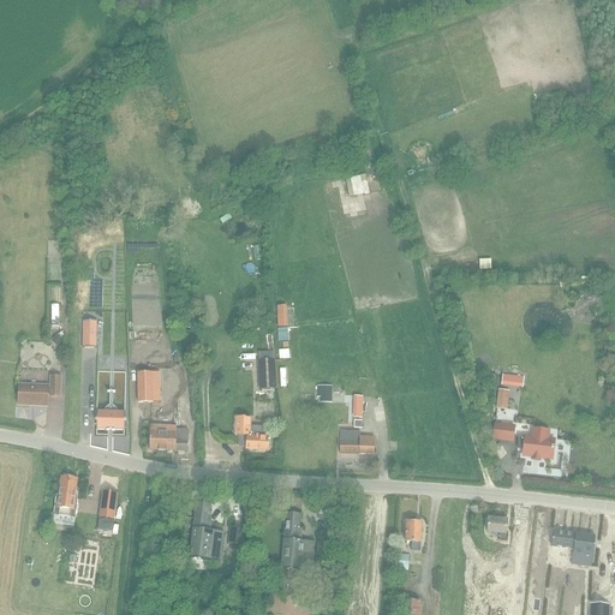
[(351,179),(354,197),(370,195),(368,181),(360,183),(360,177),(351,179)]
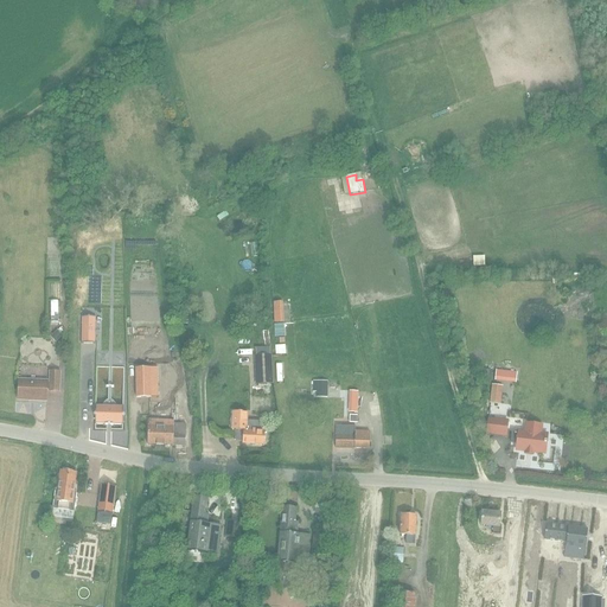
[(485,256),(473,256),(473,266),(485,266),(485,256)]
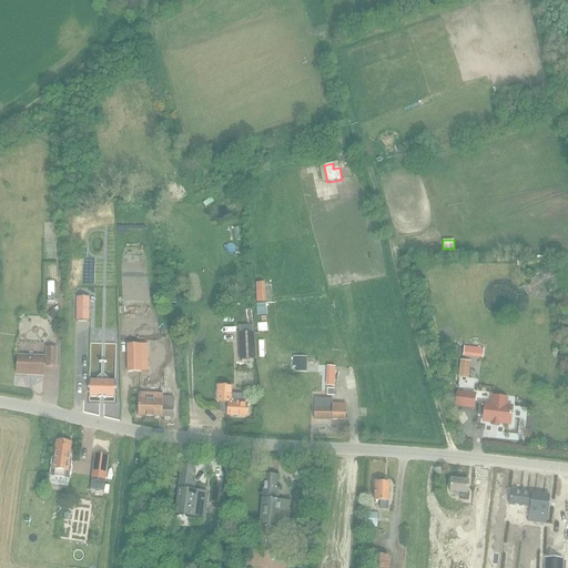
[(53,279),(44,279),(44,298),(53,298),(53,279)]
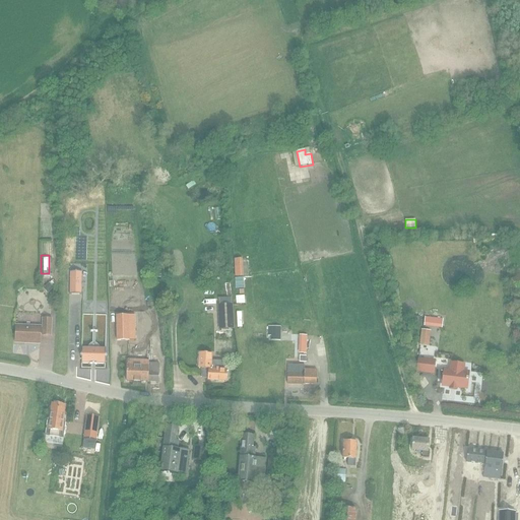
[(69,295),(81,295),(81,272),(69,271),(69,295)]
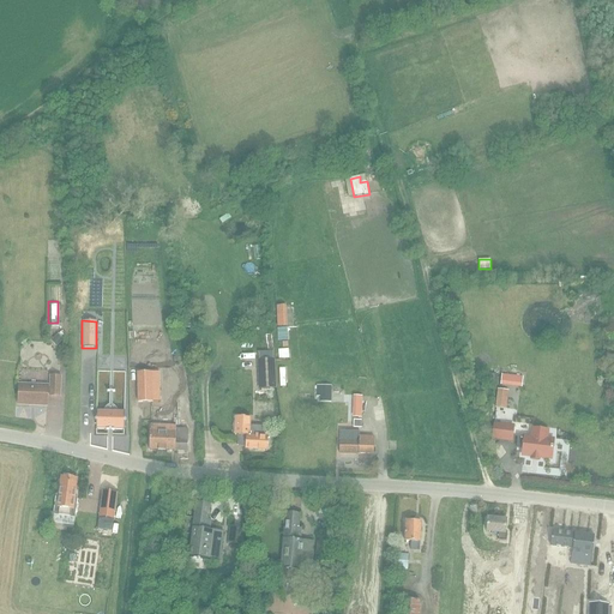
[(52,341),(56,347),(64,339),(59,335),(52,341)]
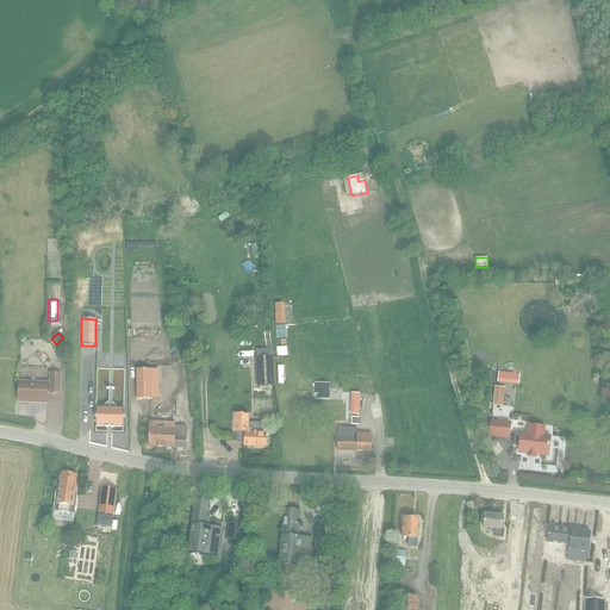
[(287,347),(277,348),(278,358),(287,356),(287,347)]
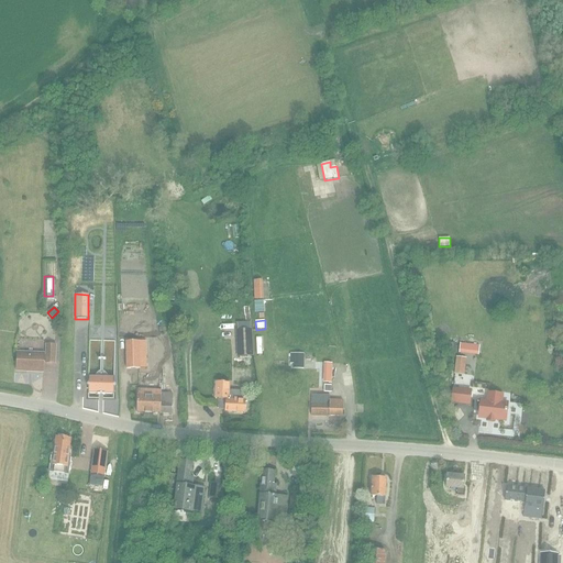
[(251,330),(240,330),(241,356),(253,356),(252,330),(251,330)]
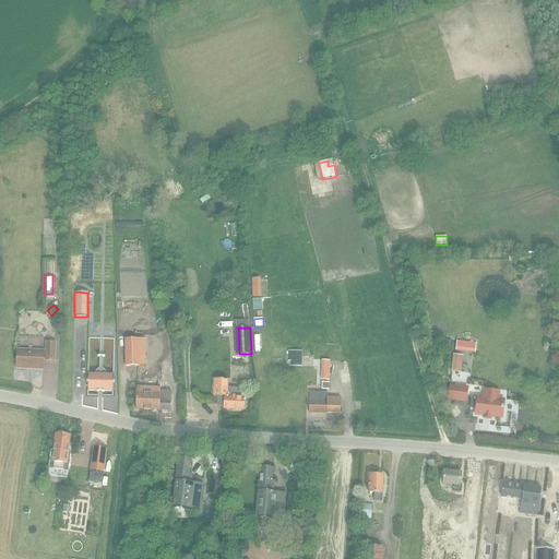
[(144,339),(126,340),(126,365),(139,365),(139,352),(144,352),(144,339)]
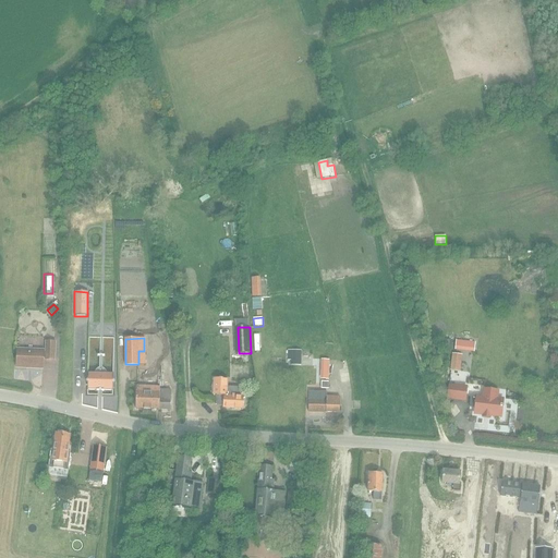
[(463,341),(462,350),(474,351),(475,342),(463,341)]
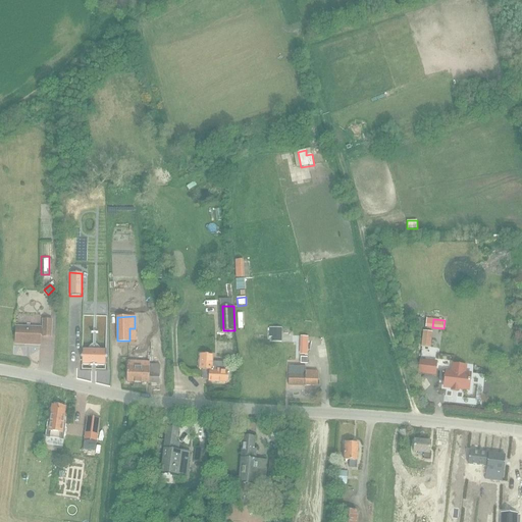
[(15,345),(40,346),(40,335),(43,335),(43,336),(51,337),(51,321),(43,320),(43,329),(41,329),(41,328),(16,327),(15,345)]
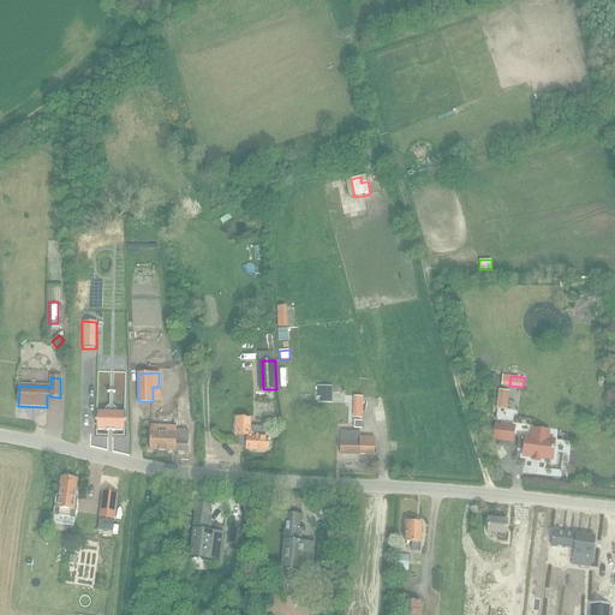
[(317,387),(317,396),(332,396),(332,387),(317,387)]
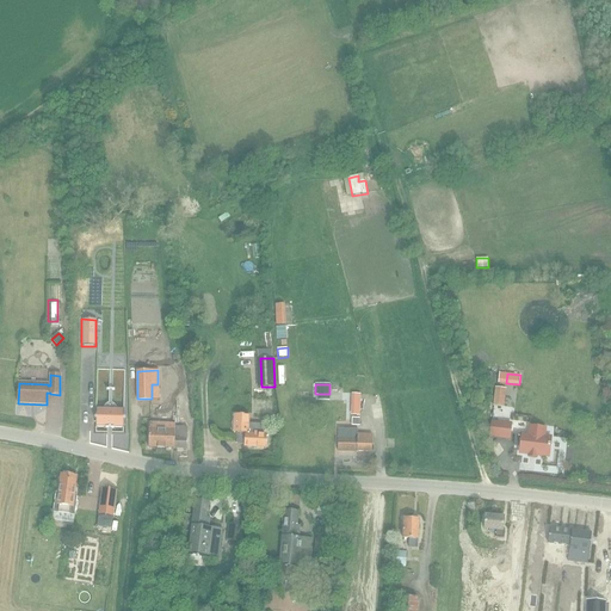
[(494,406),(504,407),(506,389),(495,388),(494,406)]
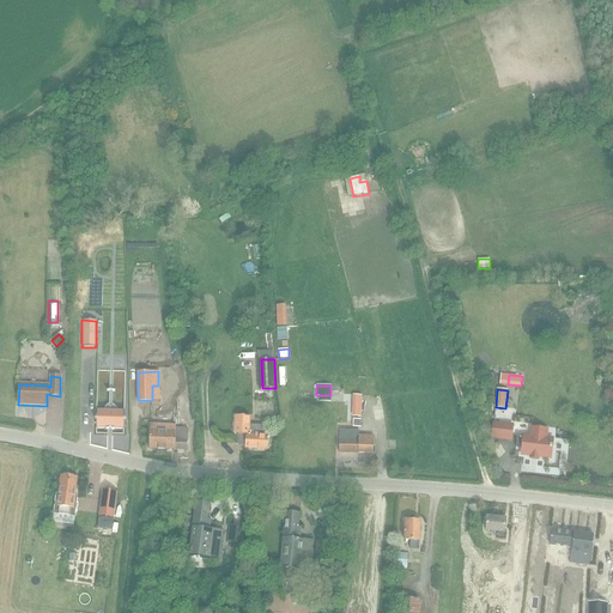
[(126,419),(125,418),(125,411),(96,410),(96,417),(95,419),(96,420),(96,428),(107,429),(114,429),(125,429),(125,422),(126,419)]
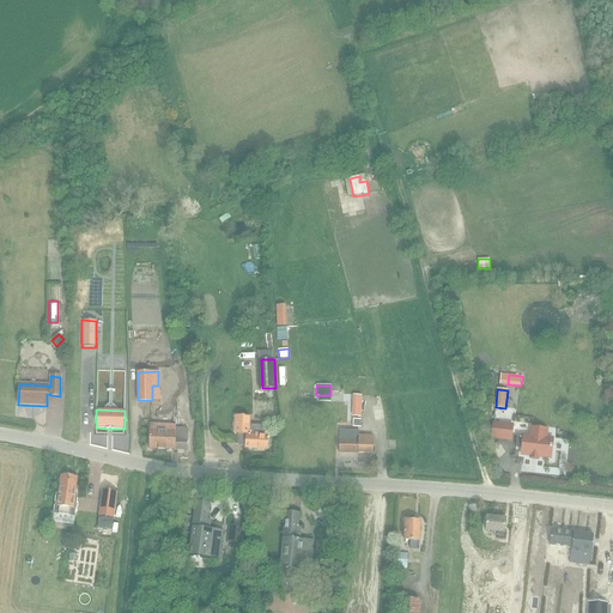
[(250,426),(250,418),(236,417),(235,434),(238,434),(237,442),(247,442),(246,449),(266,450),(267,438),(262,437),(263,428),(250,426)]
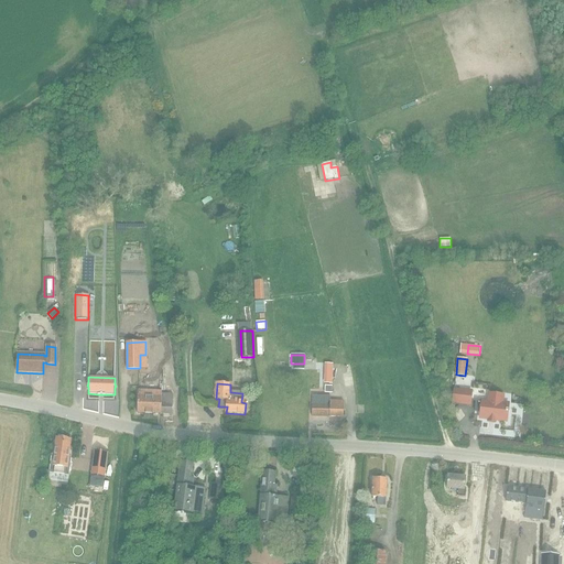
[(453,403),(470,404),(472,391),(455,389),(453,403)]
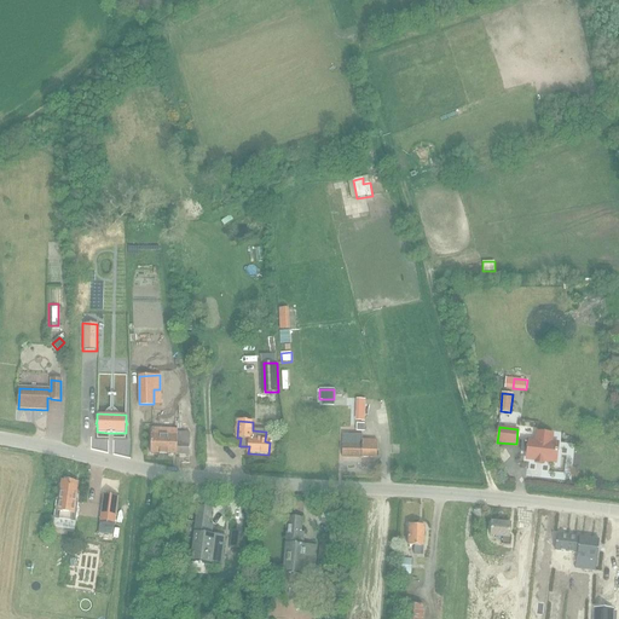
[(177,431),(152,429),(151,455),(189,456),(190,434),(177,433),(177,431)]
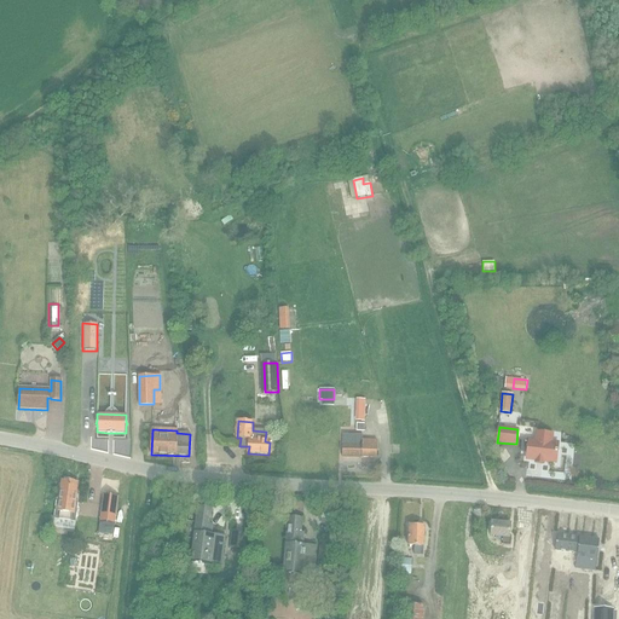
[(524,439),(521,452),(527,452),(527,460),(556,462),(559,443),(553,441),(553,433),(547,433),(537,432),(536,440),(530,439),(524,439)]
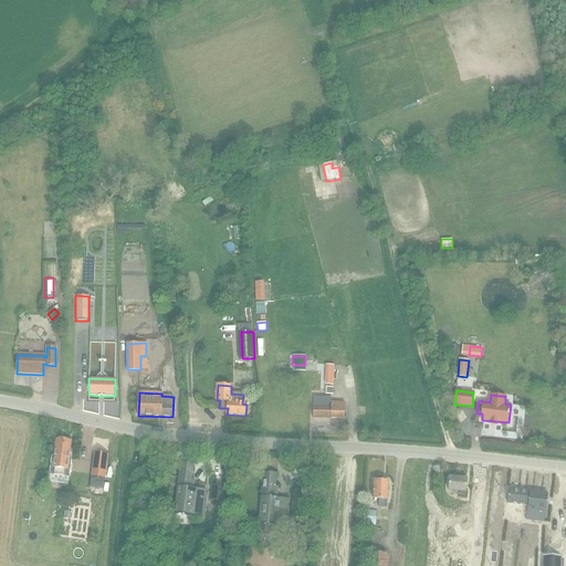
[(314,401),(313,418),(345,419),(345,402),(332,402),(332,398),(314,397),(314,401)]
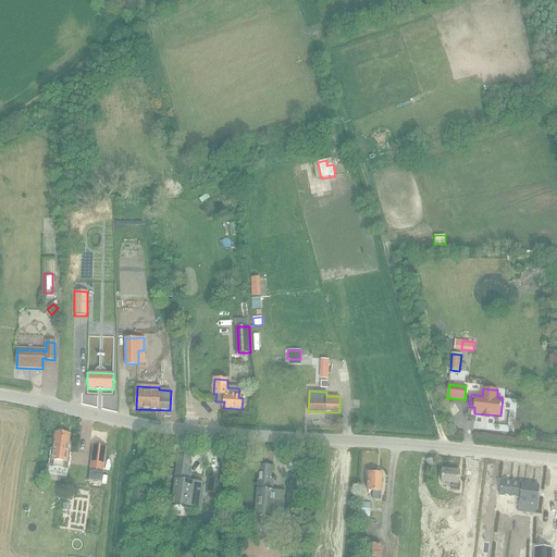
[(51,448),(49,466),(67,469),(70,452),(67,450),(70,434),(64,433),(63,431),(59,430),(58,432),(56,432),(53,448),(51,448)]
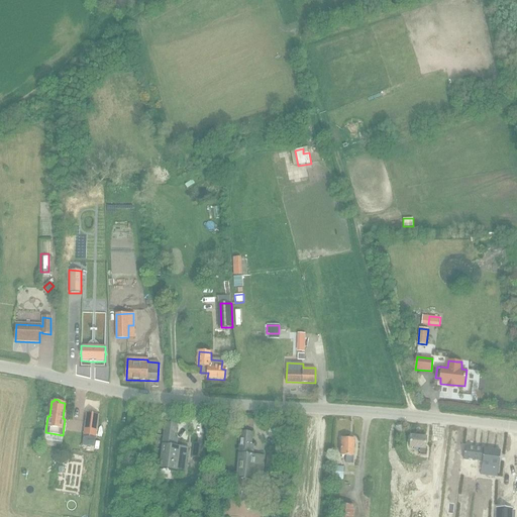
[(99,414),(86,413),(83,436),(95,438),(99,414)]
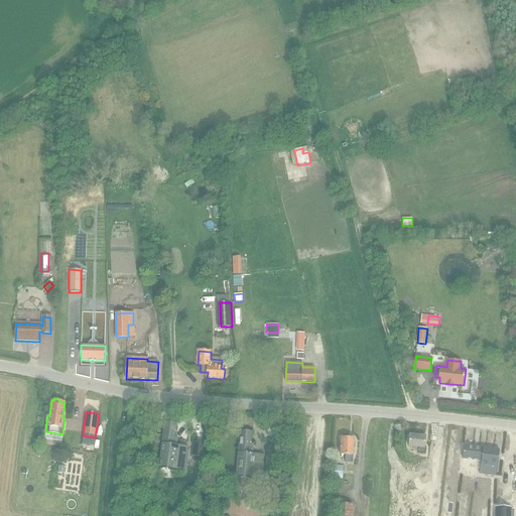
[(177,436),(175,436),(176,423),(165,421),(159,468),(184,471),(187,446),(176,444),(177,436)]
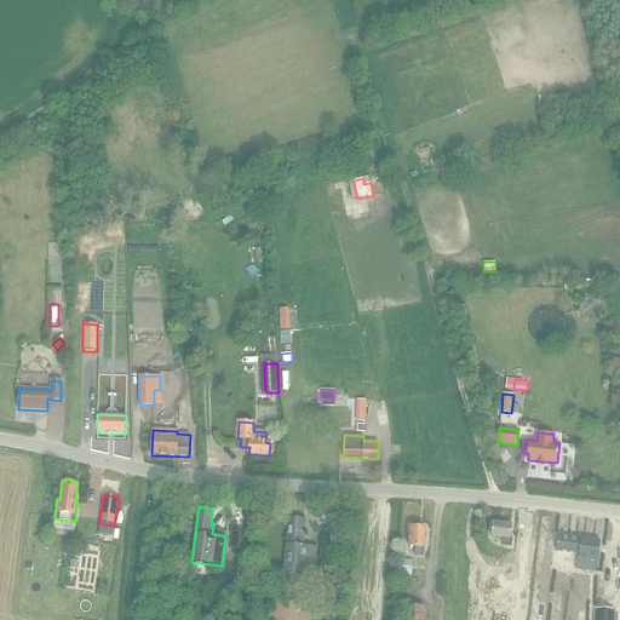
[(285,573),(315,575),(317,546),(303,545),(304,533),(302,533),(303,520),(288,518),(285,573)]
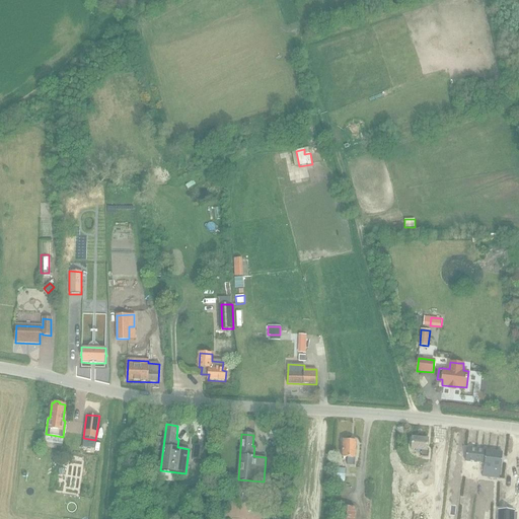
[(427,450),(428,439),(413,438),(412,449),(423,450),(422,457),(429,458),(429,450),(427,450)]
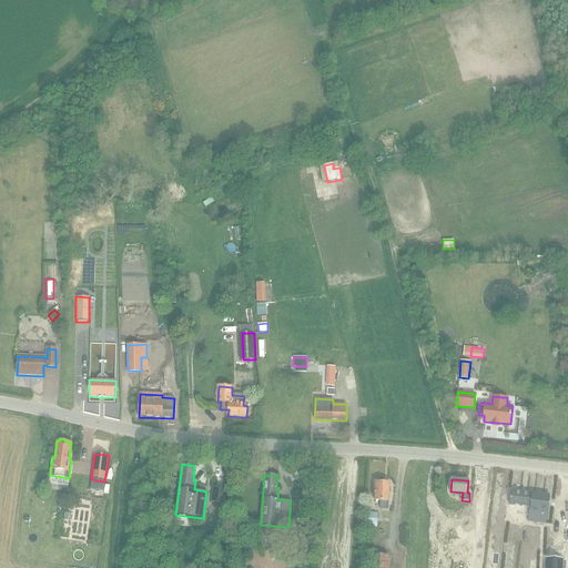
[(379,501),(379,509),(387,509),(388,501),(391,484),(376,483),(374,500),(379,501)]
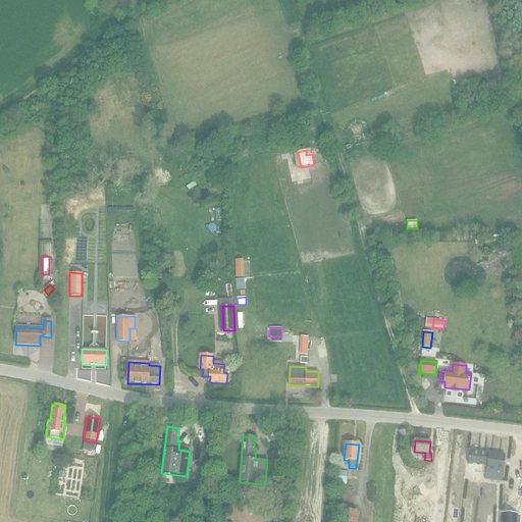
[(195,461),(206,462),(208,448),(196,447),(195,461)]
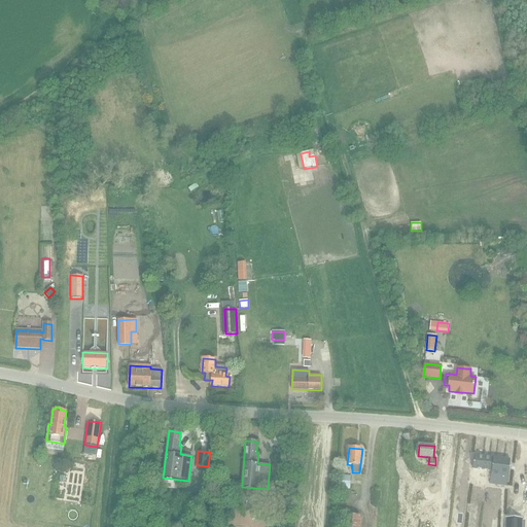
[(489,472),(492,473),(491,484),(507,486),(511,459),(475,456),(473,468),(489,470),(489,472)]
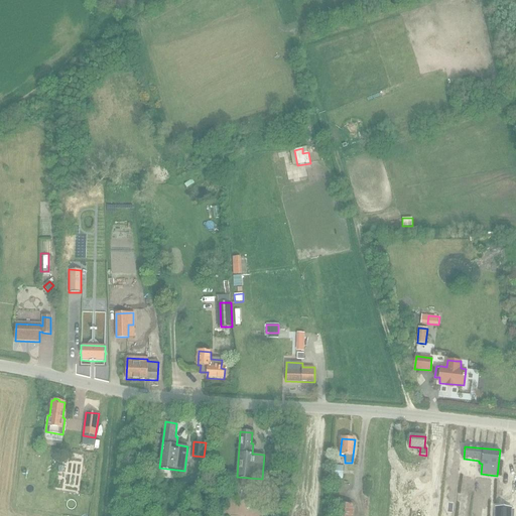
[(280,457),(266,455),(266,464),(279,465),(280,457)]
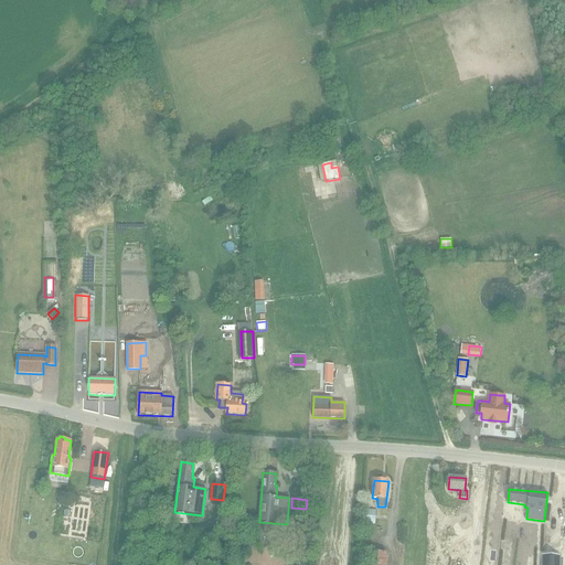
[(362,523),(375,524),(376,511),(363,510),(362,523)]
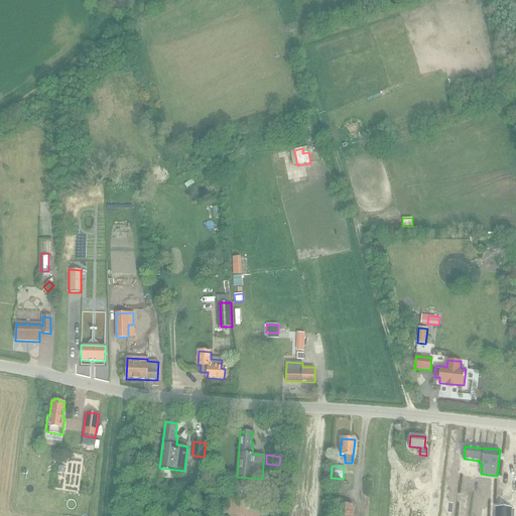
[(336,515),(353,515),(354,505),(338,503),(336,515)]
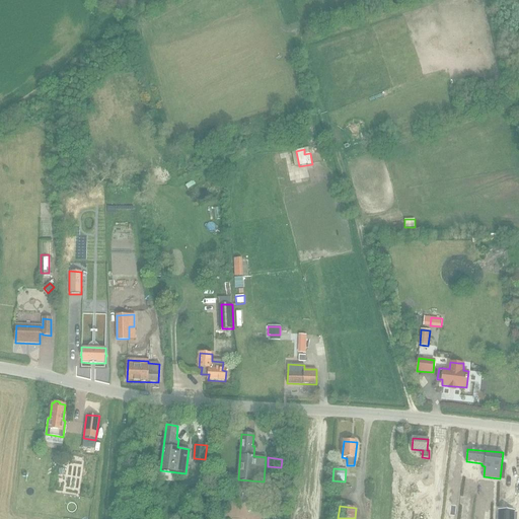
[(513,518),(514,511),(498,510),(497,518),(513,518)]
